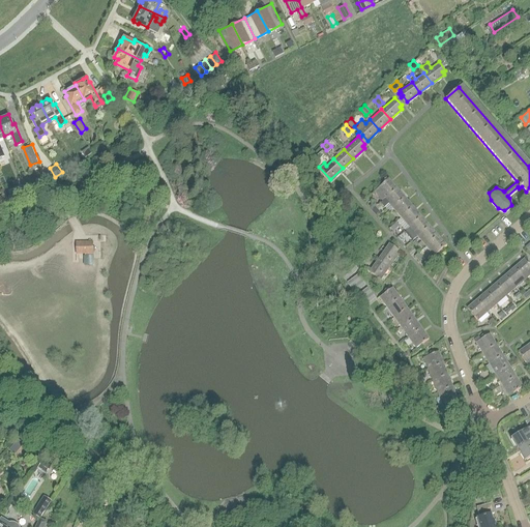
[(55,177),(50,168),(45,171),(46,173),(50,178),(51,180),(55,177)]
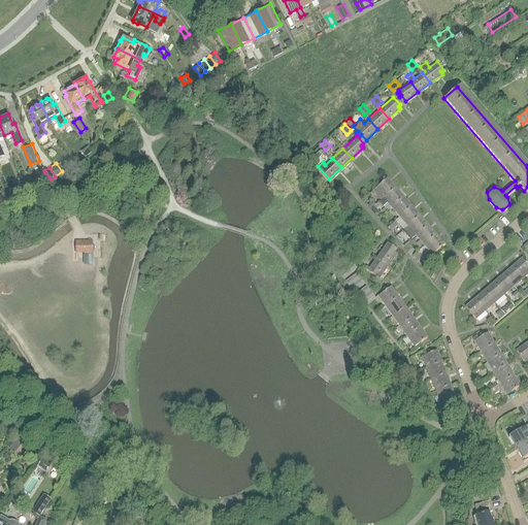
[(385,174),(378,179),(381,182),(372,189),(381,197),(383,196),(394,185),(387,176),(386,176),(385,174)]
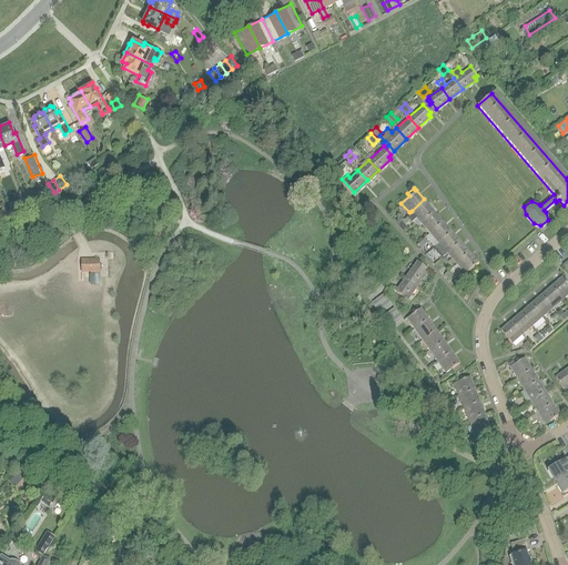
[(433,209),(424,199),(412,211),(419,221),(433,209)]
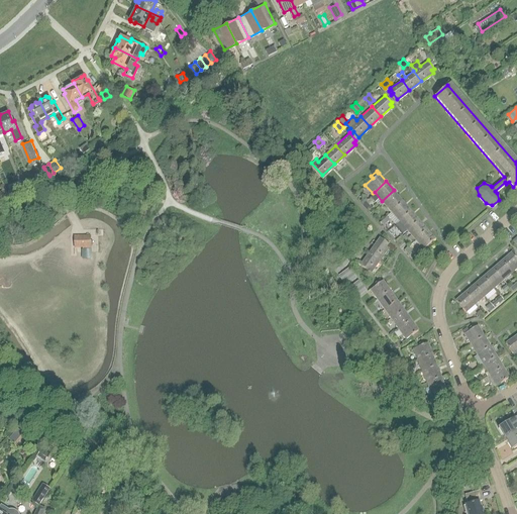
[(18,184),(9,187),(12,193),(20,189),(18,184)]
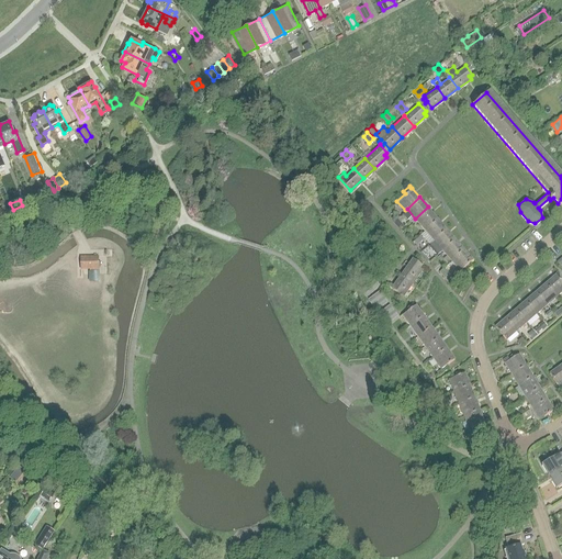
[(7,202),(0,205),(0,219),(12,213),(7,202)]
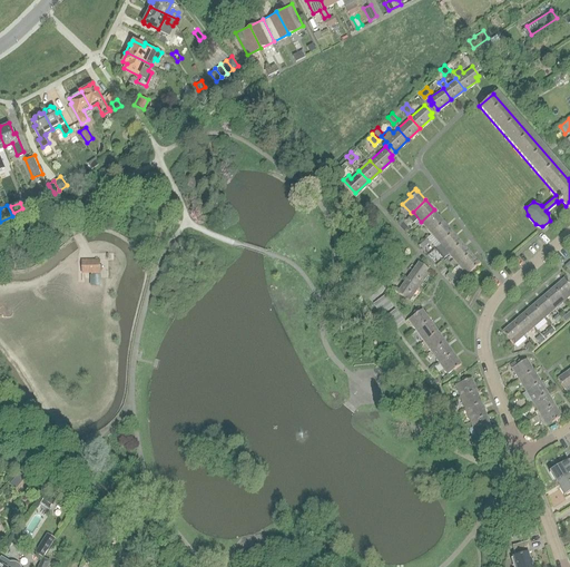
[(421,222),(431,232),(444,221),(434,209),(421,222)]
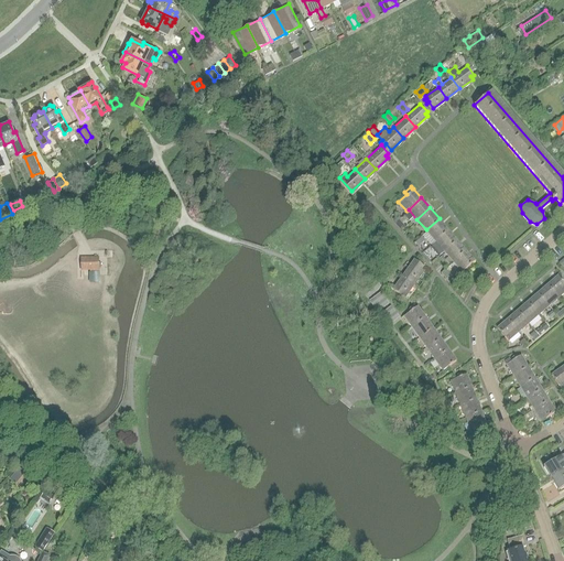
[(398,213),(392,217),(397,220),(396,222),(400,226),(404,223),(400,218),(401,217),(398,213)]
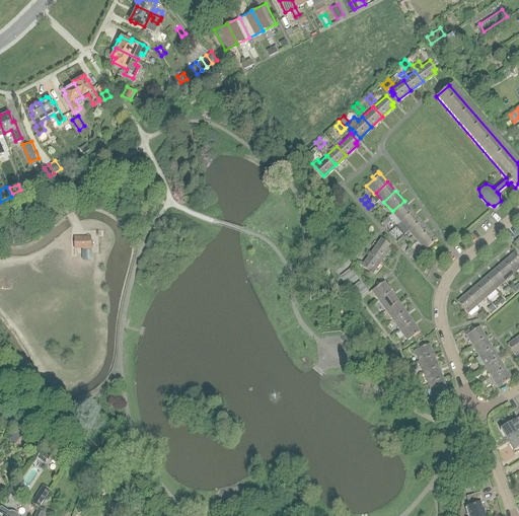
[(413,210),(404,201),(392,211),(400,221),(413,210)]
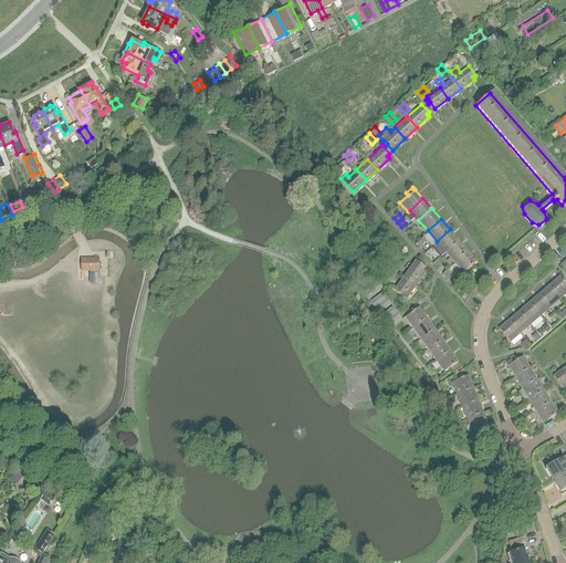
[(450,229),(437,241),(450,256),(462,244),(450,229)]
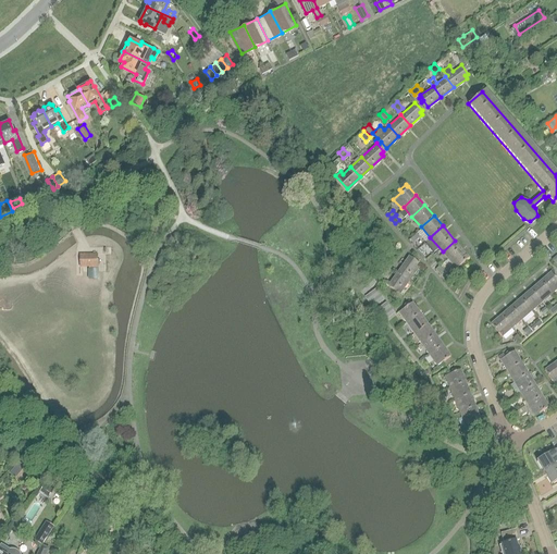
[(468,256),(455,241),(443,251),(436,257),(440,261),(446,256),(456,267),(468,256)]
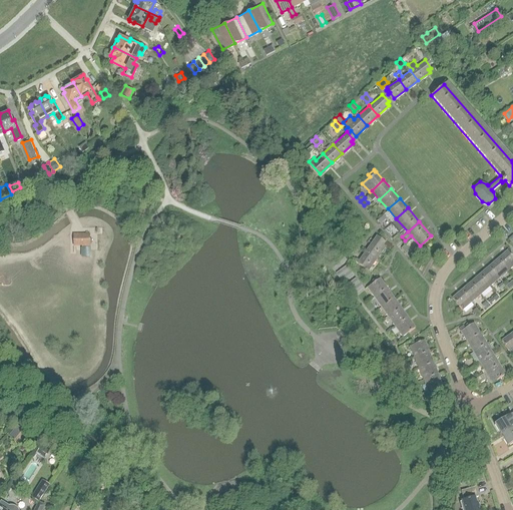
[(91,232),(75,232),(75,245),(91,245),(91,232)]
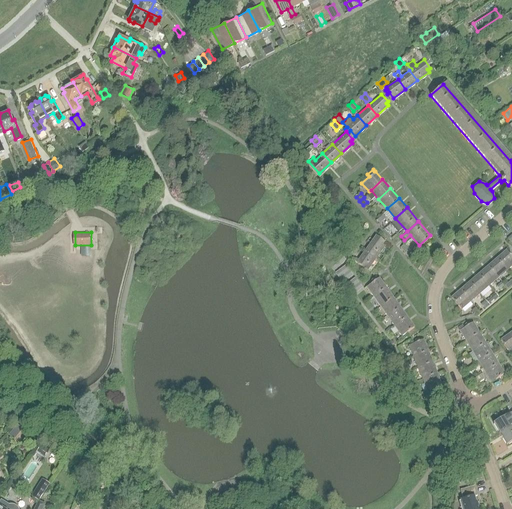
[(384,239),(376,233),(365,248),(376,256),(385,244),(382,242),(384,239)]
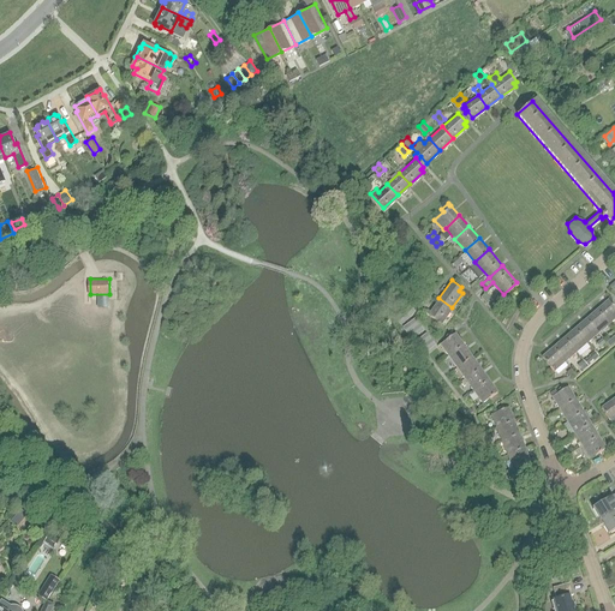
[(452,307),(439,298),(429,313),(441,322),(452,307)]
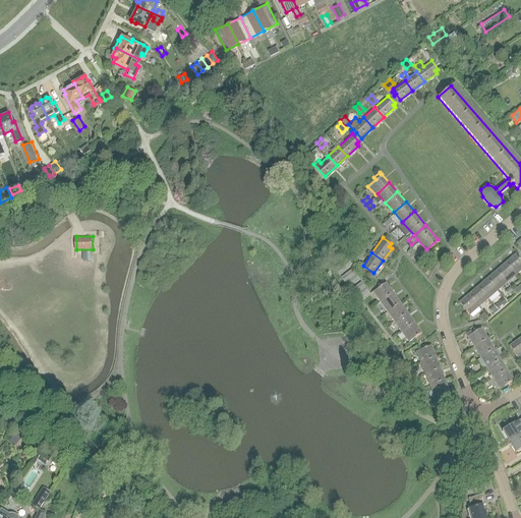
[(506,261),(516,272),(520,268),(520,259),(515,252),(506,261)]
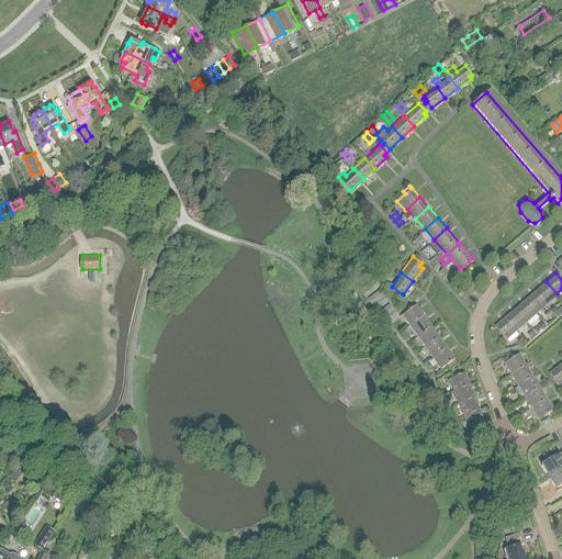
[(375,279),(362,291),(367,295),(380,283),(375,279)]
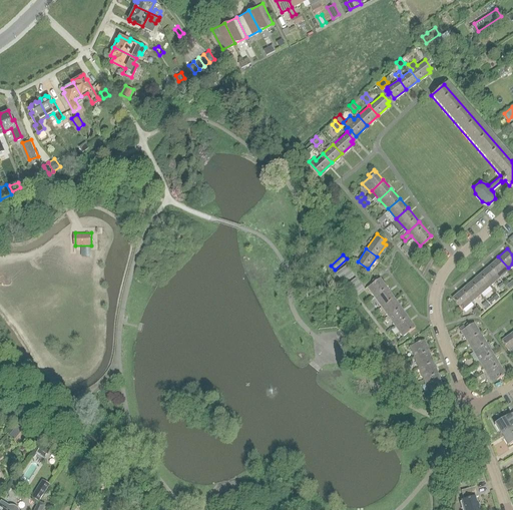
[(498,257),(489,265),(499,276),(508,268),(498,257)]
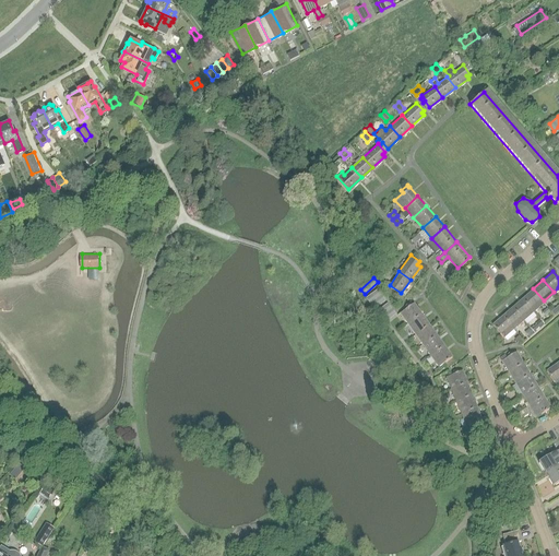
[(385,299),(377,288),(367,296),(375,307),(385,299)]
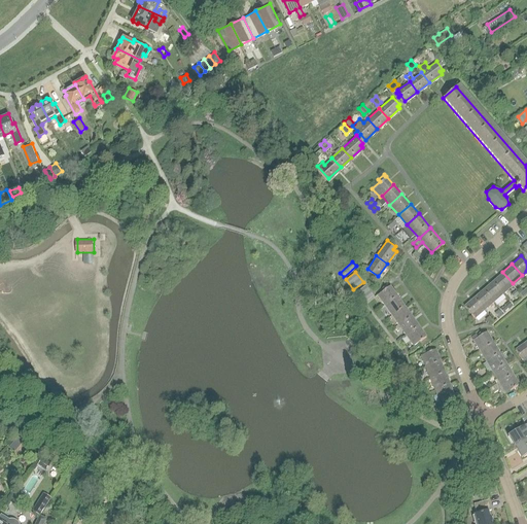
[(503,291),(513,283),(502,272),(493,279),(503,291)]
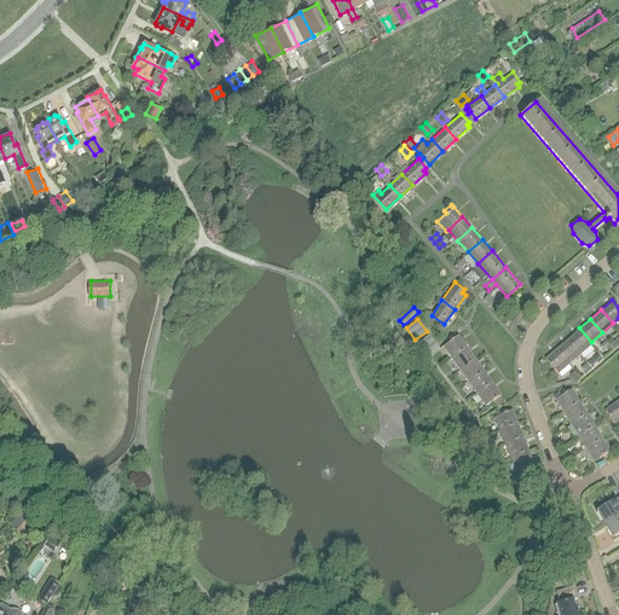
[(579,328),(567,338),(580,352),(591,342),(579,328)]
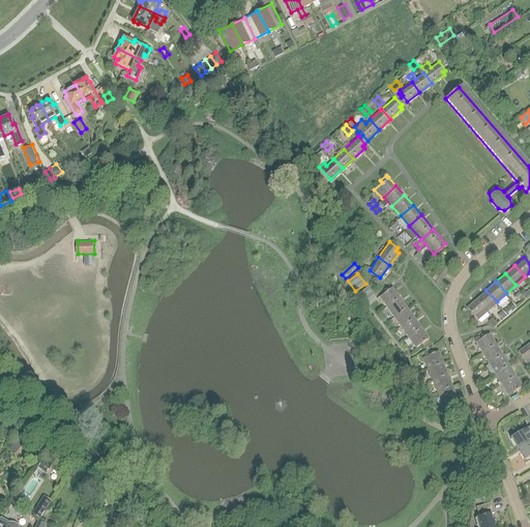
[(367,286),(357,294),(365,303),(375,296),(367,286)]
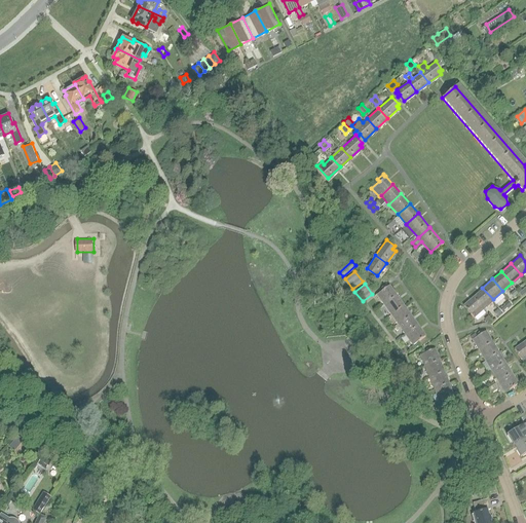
[(383,303),(397,294),(389,284),(376,293),(383,303)]
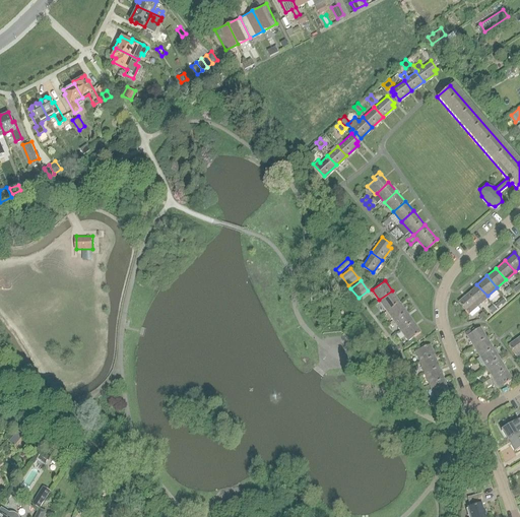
[(478,304),(488,296),(476,284),(468,293),(478,304)]
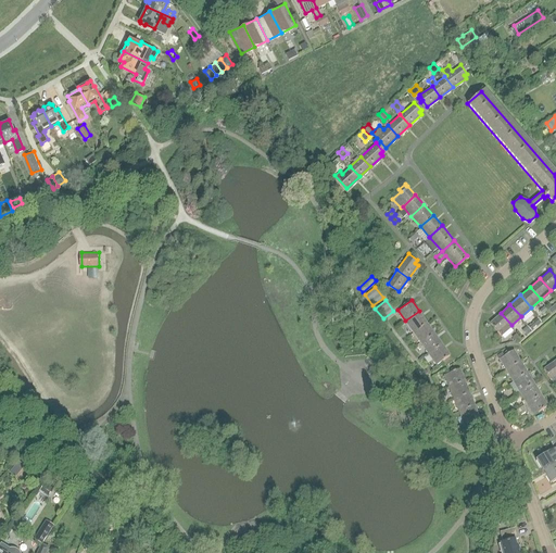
[(413,331),(427,322),(419,311),(405,321),(401,324),(404,327),(408,325),(413,331)]
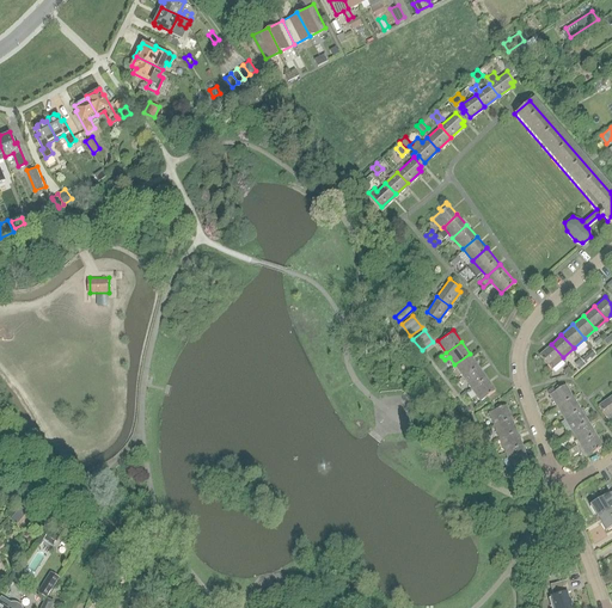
[(563,357),(551,344),(539,354),(551,367),(563,357)]
